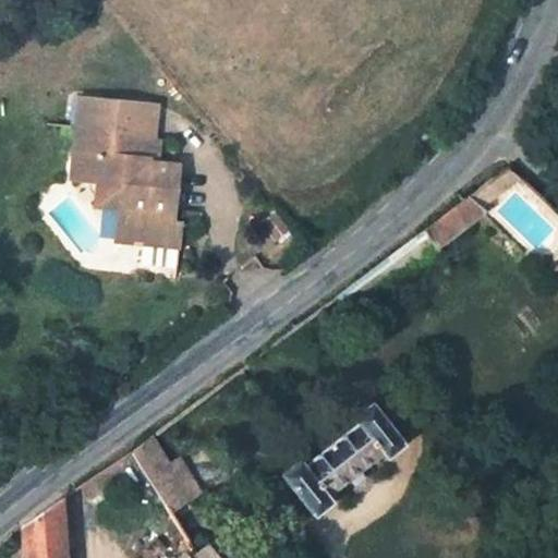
[(142,243),(179,246),(181,221),(172,221),(164,220),(165,211),(173,213),(178,167),(158,165),(155,166),(150,168),(147,161),(146,157),(157,152),(158,141),(153,141),(154,122),(124,120),(125,102),(85,98),(82,128),(77,126),(73,165),(85,166),(97,182),(96,189),(111,207),(119,208),(124,209),(123,229),(143,230),(142,243)]
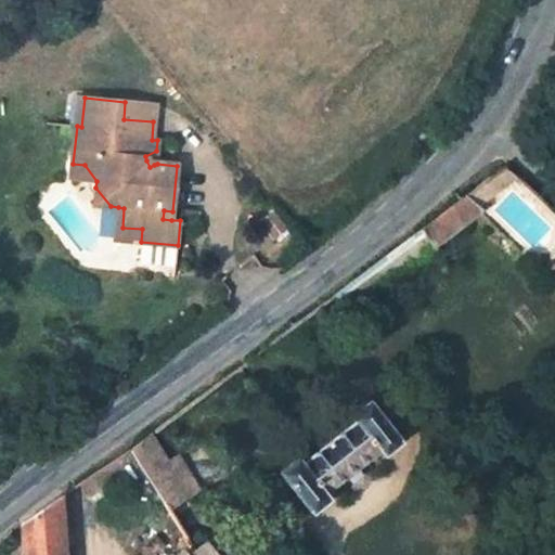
[(155,105),(125,102),(124,119),(153,121),(155,105)]
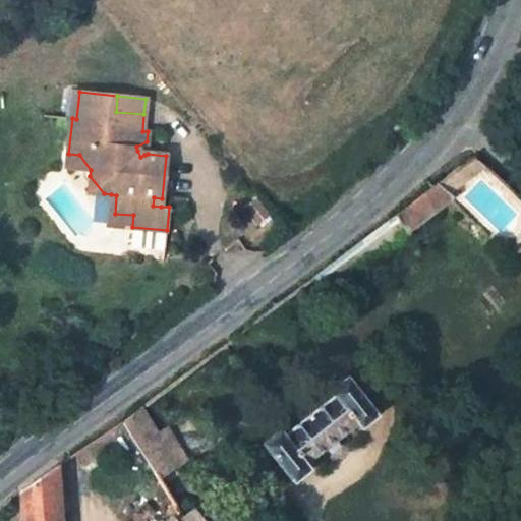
[(136,147),(137,151),(140,157),(145,155),(147,141),(136,147)]
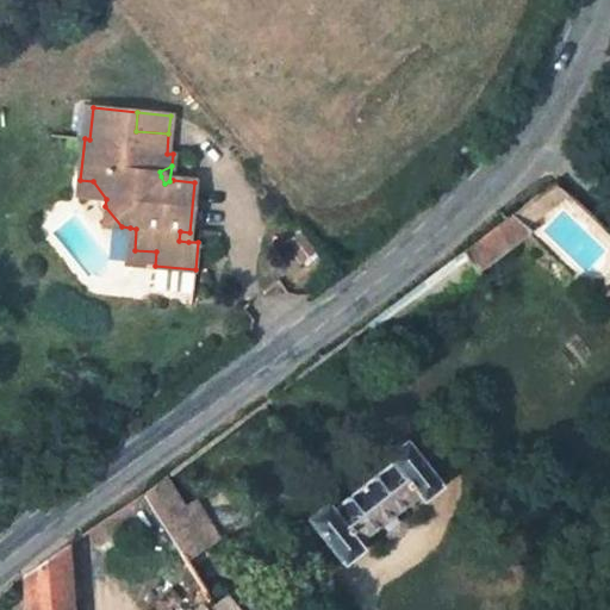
[(106,199),(93,181),(80,180),(79,197),(106,199)]
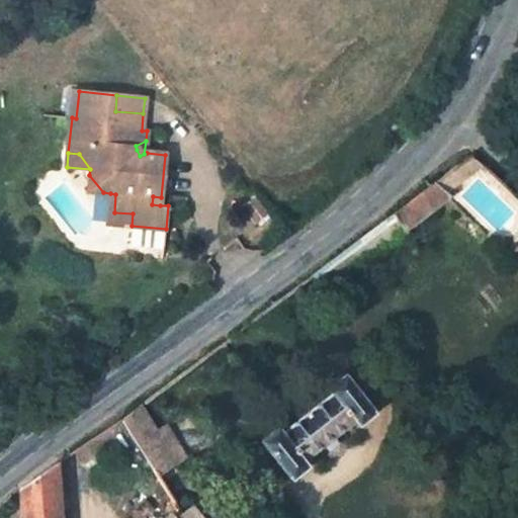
[(433,183),(444,193),(482,163),(471,154),(433,183)]
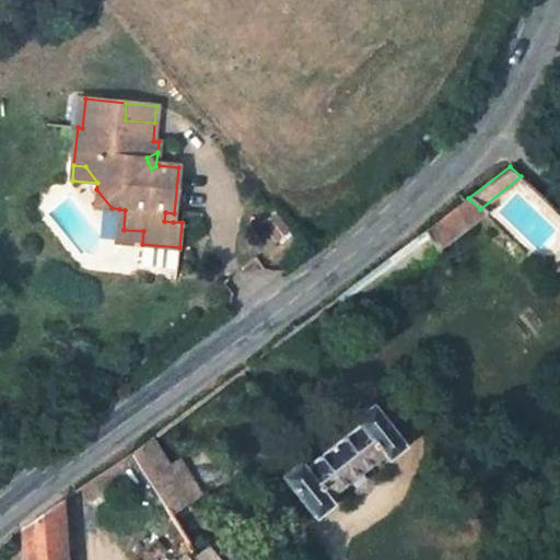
[(112,208),(96,189),(95,207),(112,208)]
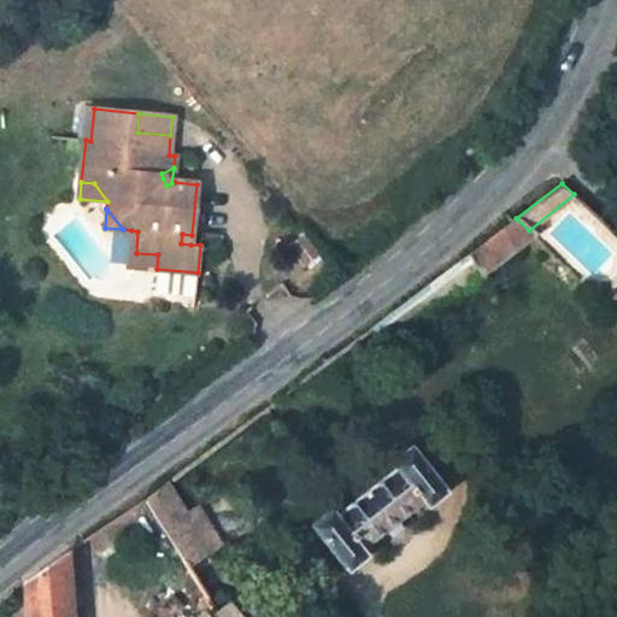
[(469,254),(483,276),(536,236),(529,230),(516,218),(469,254)]
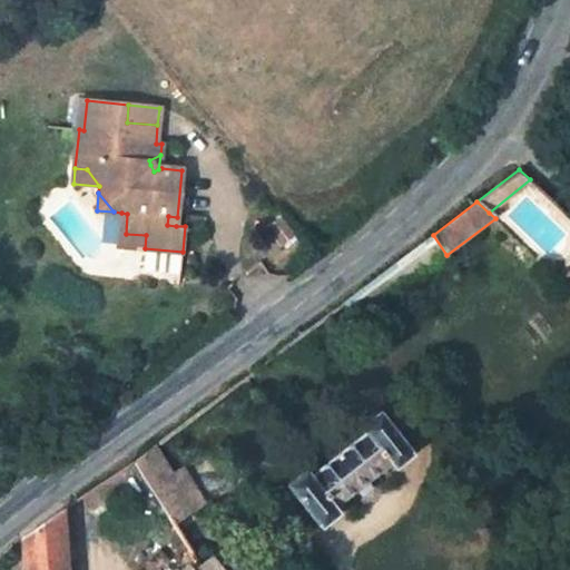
[(146,235),(126,234),(127,214),(121,213),(118,246),(145,248),(146,235)]
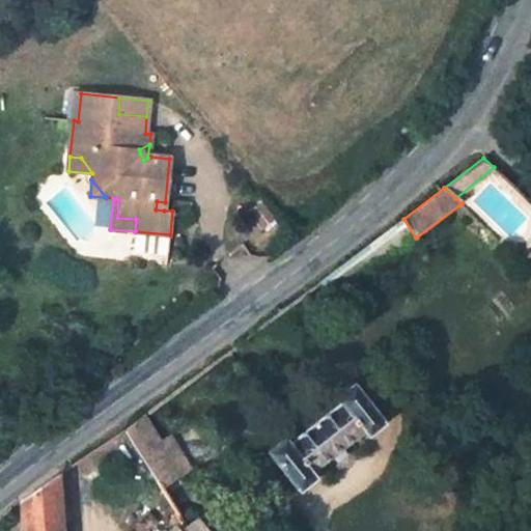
[(165,202),(157,201),(156,210),(164,211),(165,202)]
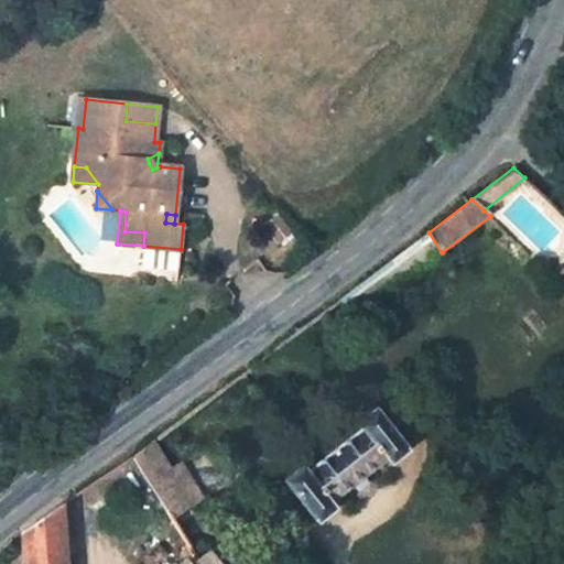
[(143,246),(142,269),(179,271),(181,249),(143,246)]
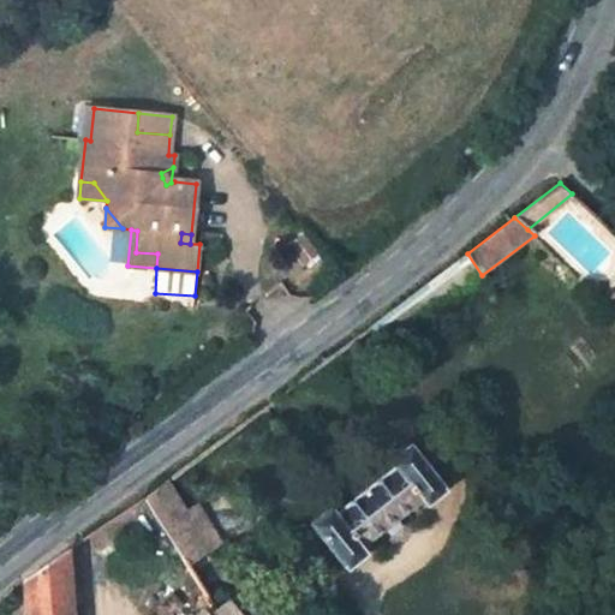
[(442,490),(407,445),(388,459),(393,465),(332,513),(327,507),(308,521),(344,567),(363,553),(358,545),(383,525),(394,517),(418,499),(423,505),(442,490)]
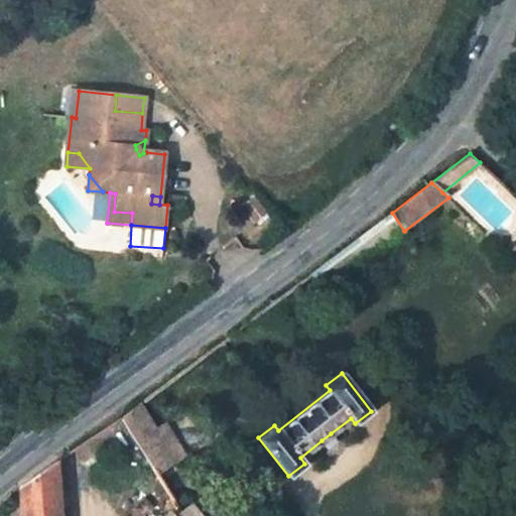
[(159,473),(185,456),(165,423),(156,428),(140,403),(121,417),(154,469),(159,473)]
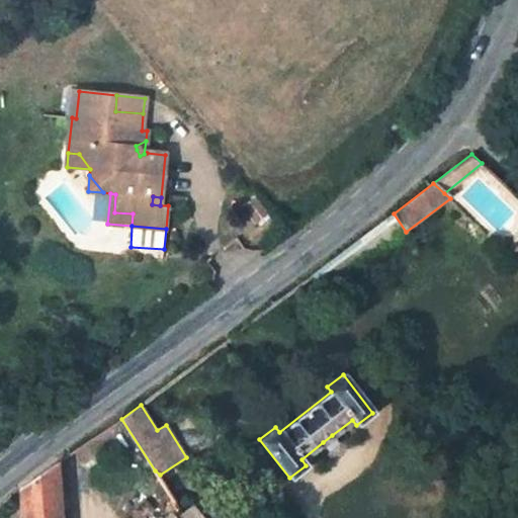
[(329,450),(338,443),(332,435),(323,442),(329,450)]
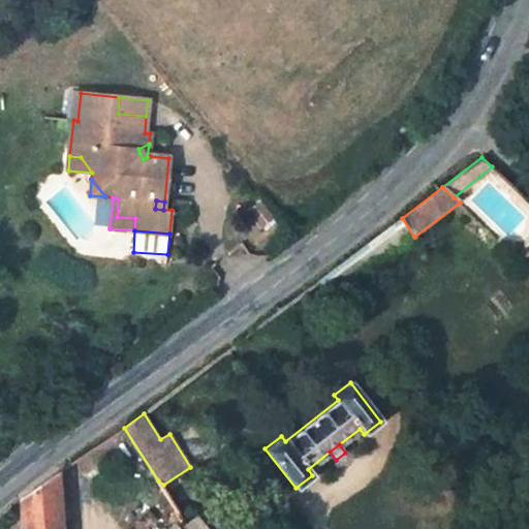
[(62,528),(58,472),(21,498),(23,528),(62,528)]
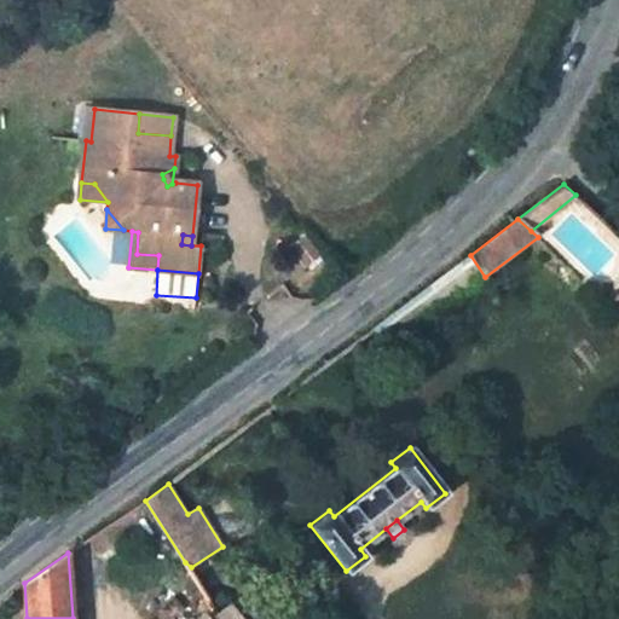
[(181,618),(210,599),(191,567),(185,562),(154,582),(178,618),(181,618)]
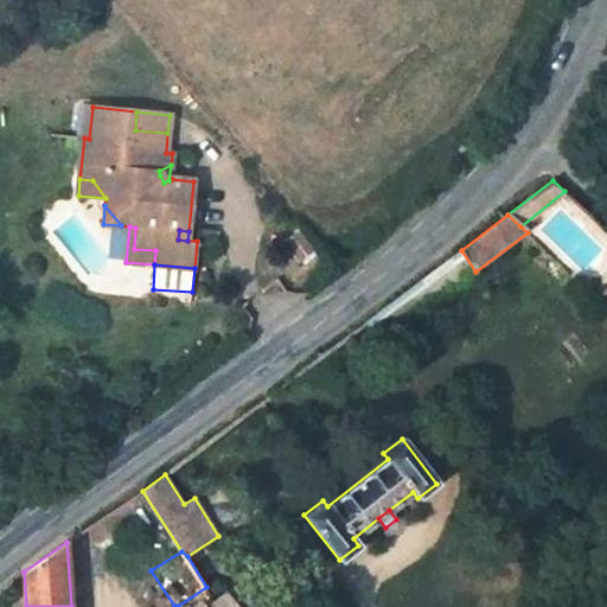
[(174,606),(151,570),(142,576),(163,606),(174,606)]
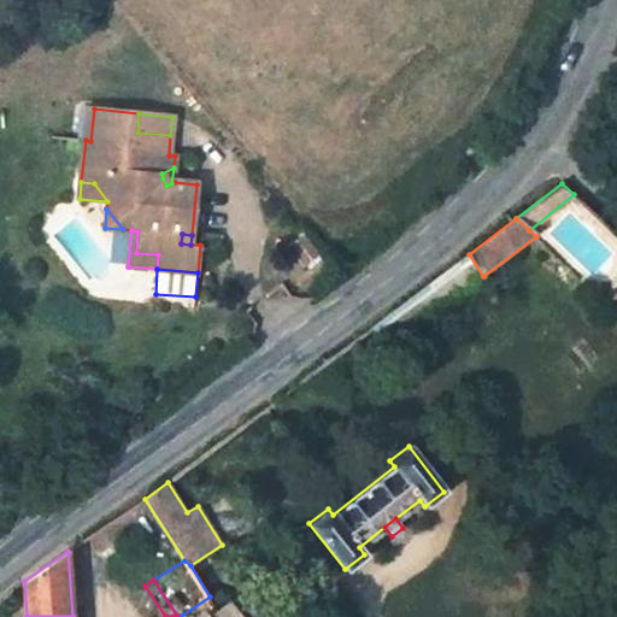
[(276,616),(277,616),(253,586),(217,613),(210,616),(276,616)]
